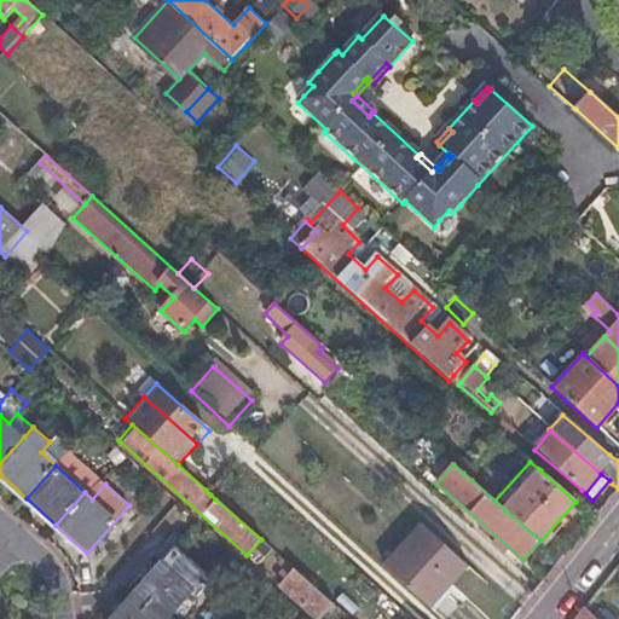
[(423,525),(385,567),(429,607),(467,565),(423,525)]
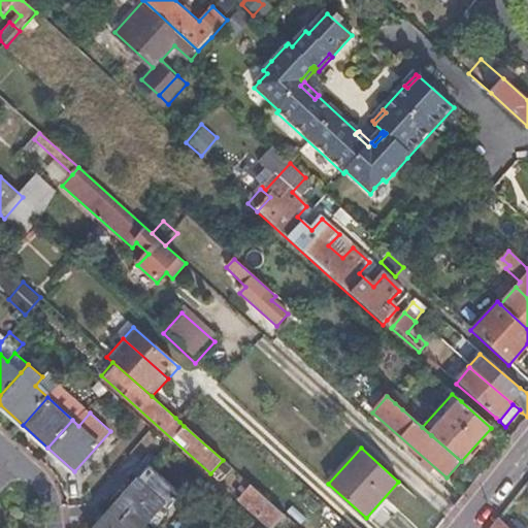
[(151,466),(114,506),(139,527),(141,527),(165,501),(173,508),(184,495),(151,466)]
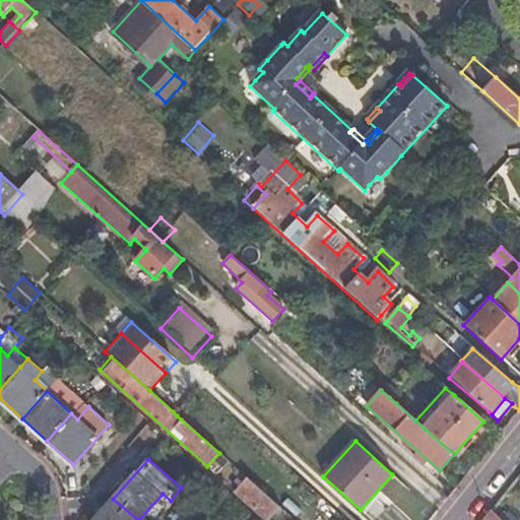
[(268,519),(280,508),(239,470),(235,474),(243,481),(235,491),(267,519),(268,519)]
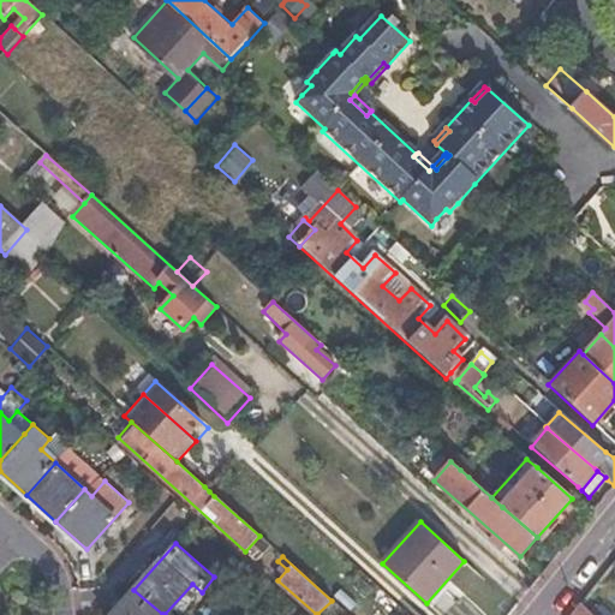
[(162,614),(133,590),(111,614),(162,614)]
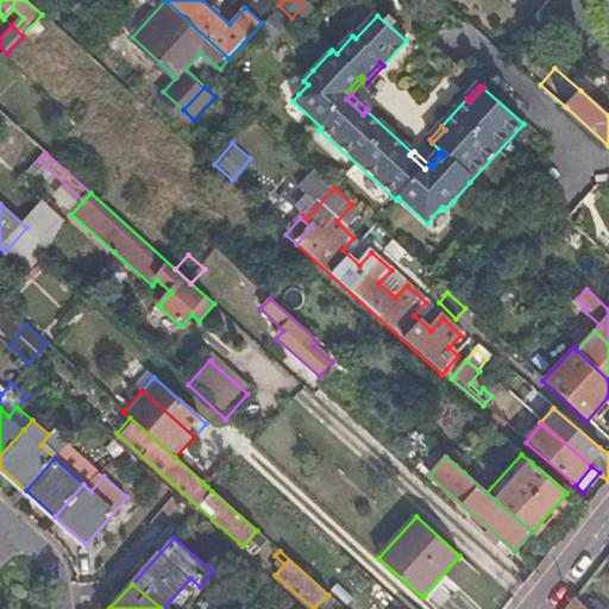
[(586,608),(576,598),(567,608),(566,608),(586,608)]
